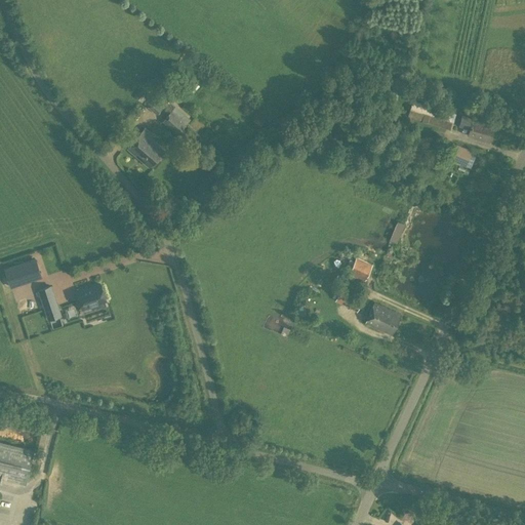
[(144,87),(135,96),(142,102),(150,92),(144,87)]
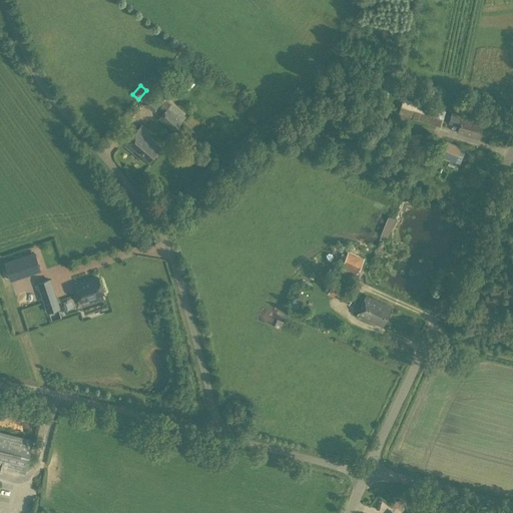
[(143,104),(152,112),(160,103),(151,95),(147,99),(144,97),(141,101),(143,103),(143,104)]
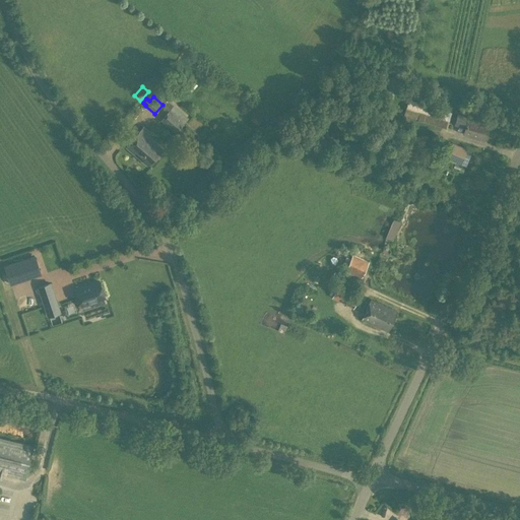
[(447,129),(451,113),(408,100),(403,116),(447,129)]
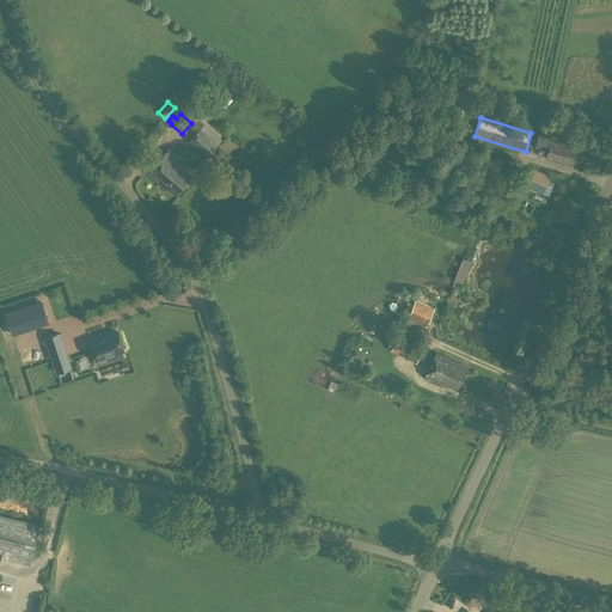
[(206,155),(221,140),(204,123),(189,139),(206,155)]
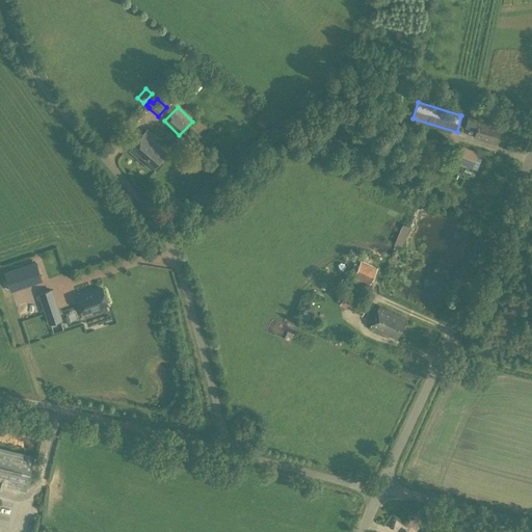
[(474,136),(495,143),(500,127),(478,121),(474,136)]
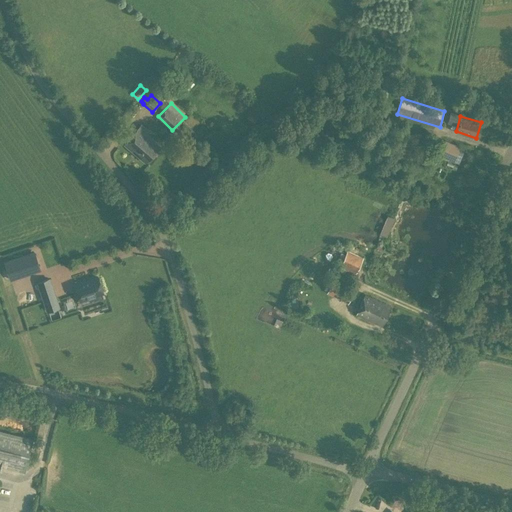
[(145,163),(159,146),(138,128),(124,144),(145,163)]
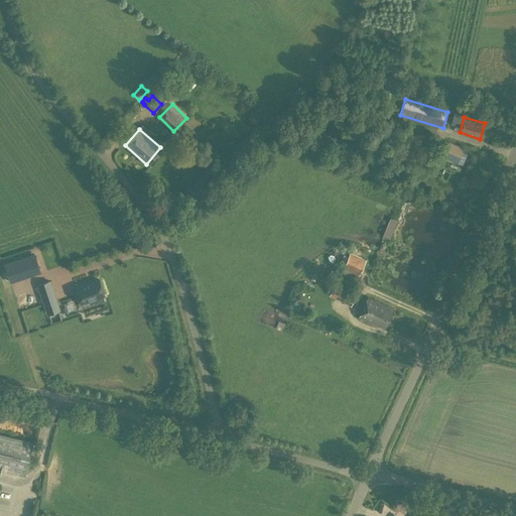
[(402,146),(414,150),(417,140),(405,136),(402,146)]
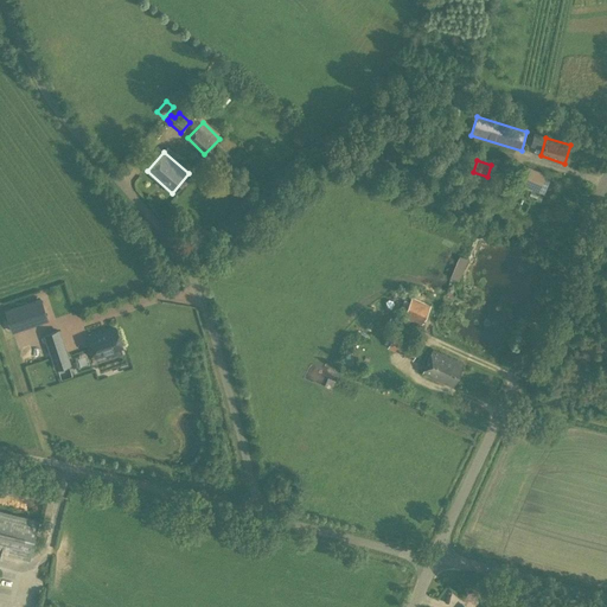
[(526,166),(519,184),(543,193),(549,181),(543,179),(545,174),(526,166)]
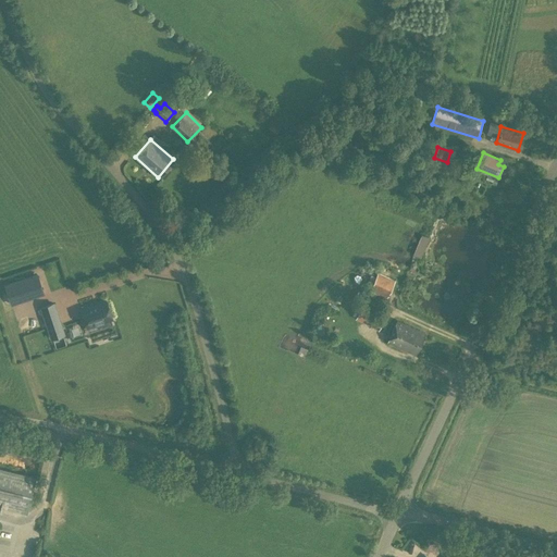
[(443,173),(446,163),(434,159),(431,168),(443,173)]
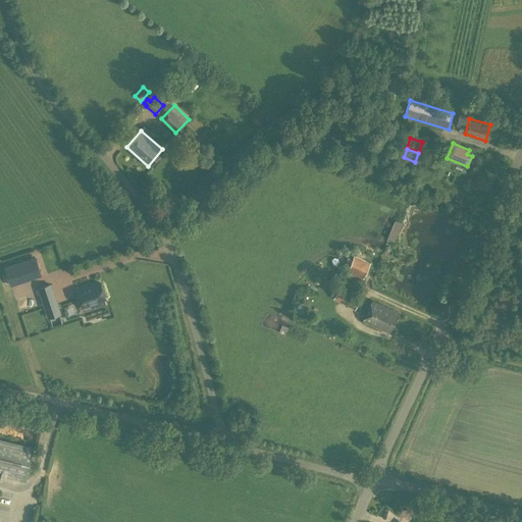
[(395,241),(402,222),(394,219),(386,238),(395,241)]
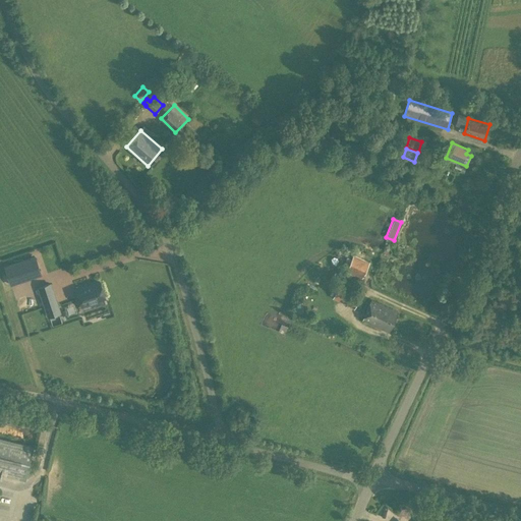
[(42,275),(35,255),(3,266),(10,285),(42,275)]
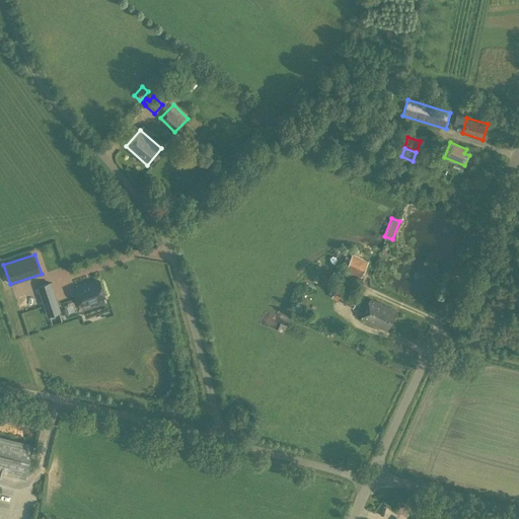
[(360,277),(367,261),(352,254),(345,271),(360,277)]
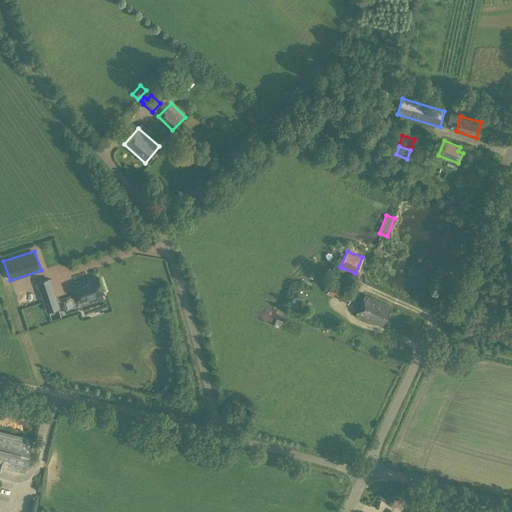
[(80,297),(107,288),(102,275),(76,283),(80,297)]
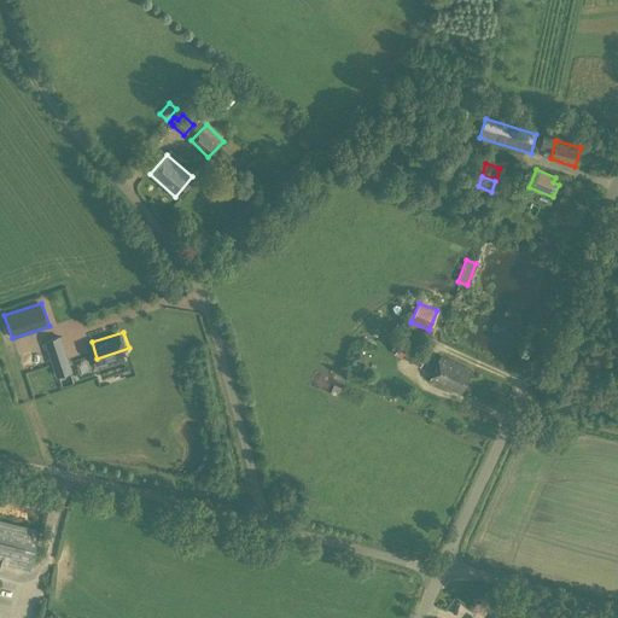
[(396,356),(418,366),(420,359),(400,349),(396,356)]
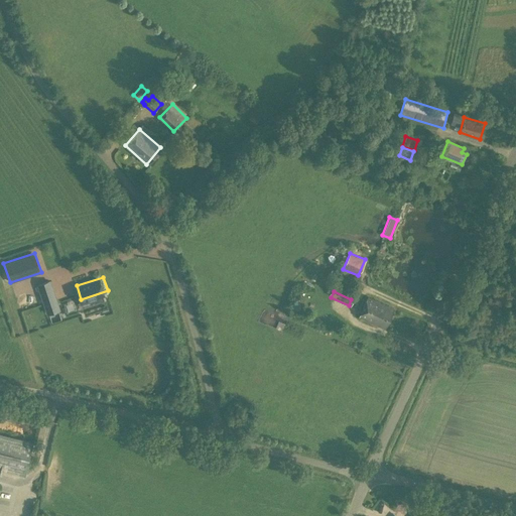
[(41,296),(46,314),(60,310),(54,292),(41,296)]
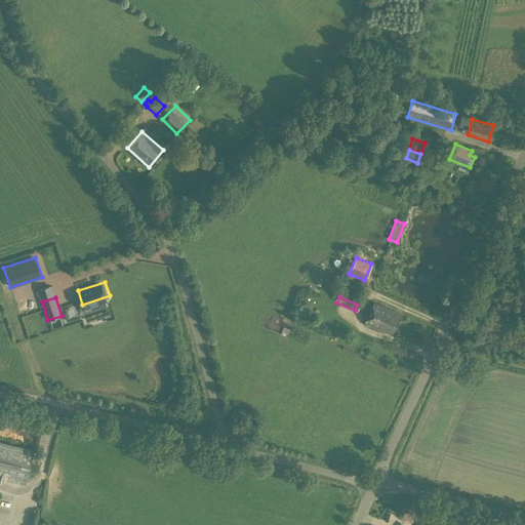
[(365,322),(392,333),(400,313),(374,301),(365,322)]
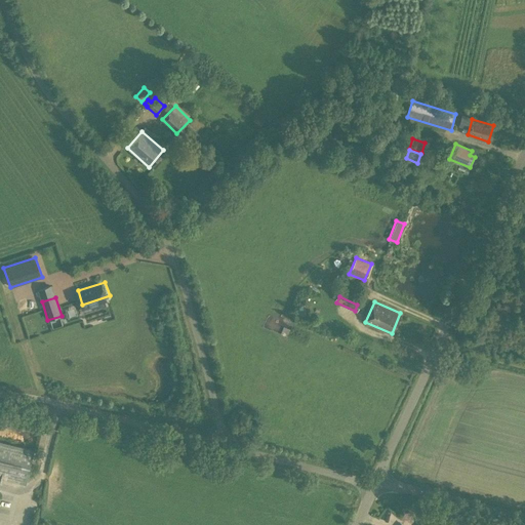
[(66,307),(68,317),(76,315),(74,306),(66,307)]
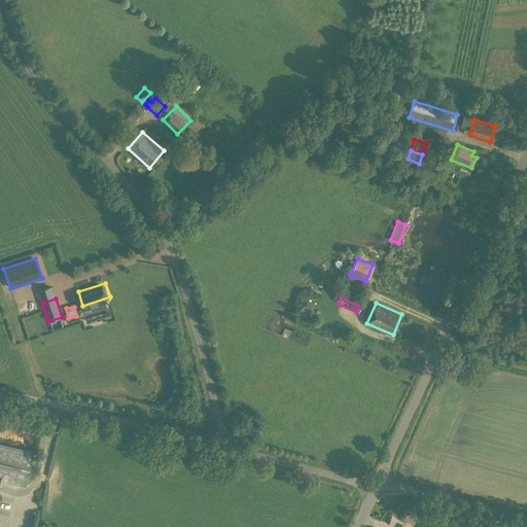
[(33,452),(0,444),(0,479),(25,485),(33,452)]
